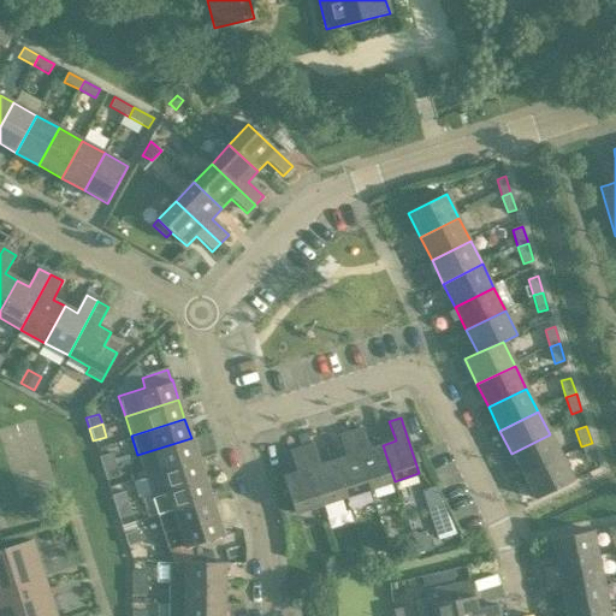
[(369,490),(395,481),(383,445),(368,450),(361,428),(350,432),(369,490)]
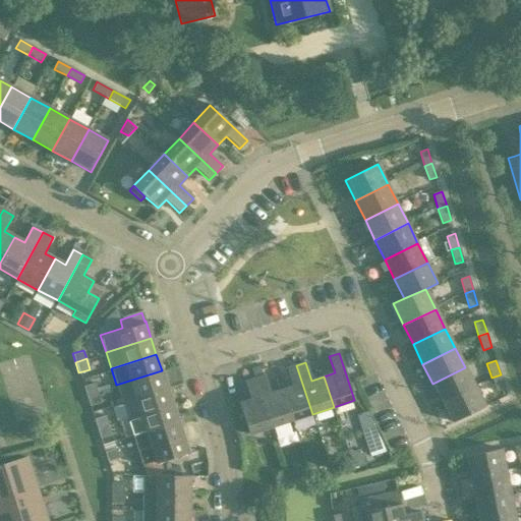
[(281,392),(291,421),(312,414),(296,365),(287,368),(293,388),(281,392)]
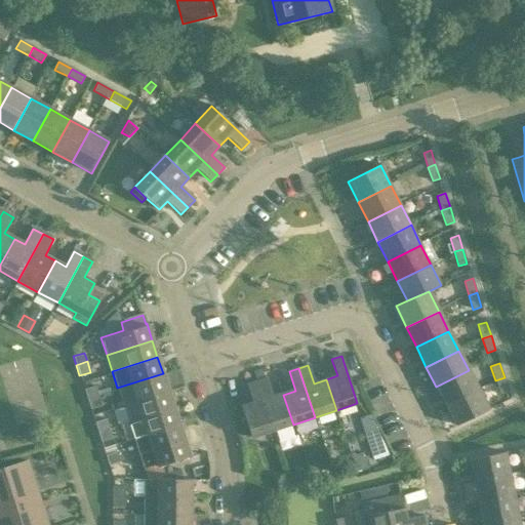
[(478,390),(469,370),(436,387),(445,406),(478,390)]
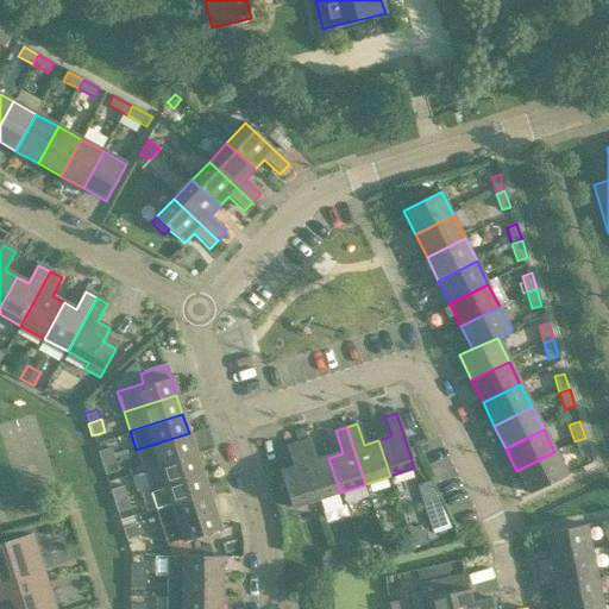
[(136,450),(142,469),(195,452),(189,433),(136,450)]
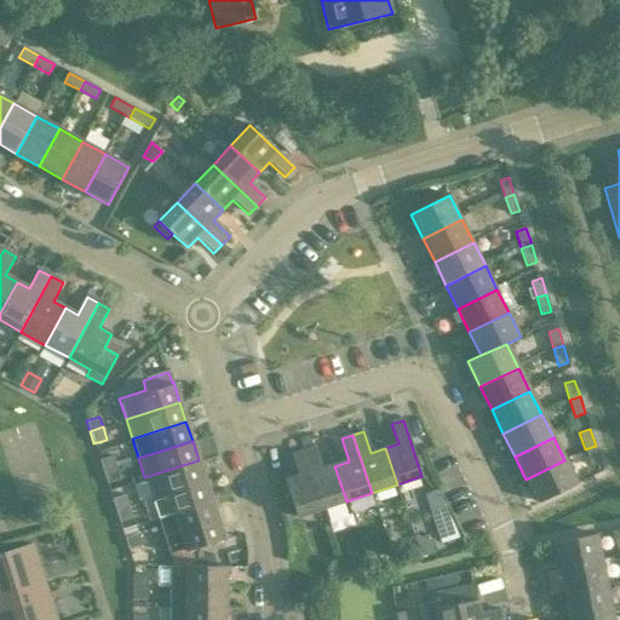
[(601,463),(596,446),(585,449),(590,466),(601,463)]
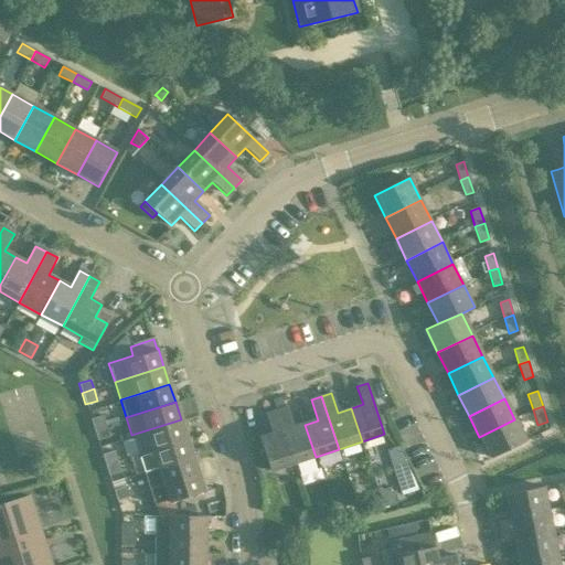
[(275,412),(292,465),(316,457),(305,425),(292,428),(285,408),(275,412)]
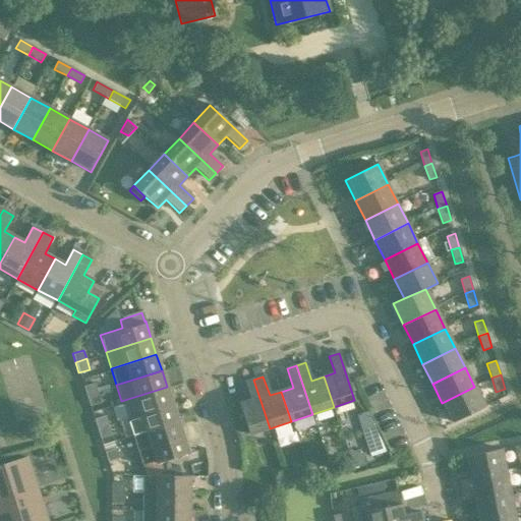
[(249,436),(270,428),(253,380),(244,383),(250,400),(238,404),(249,436)]
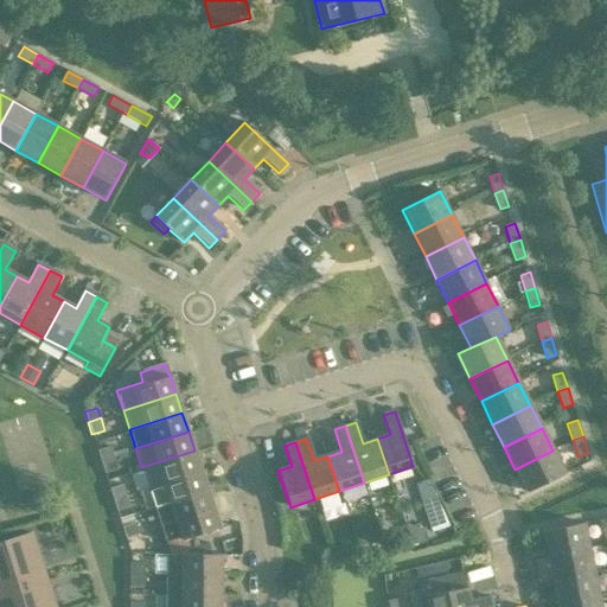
[(100,460),(113,455),(109,446),(96,451),(100,460)]
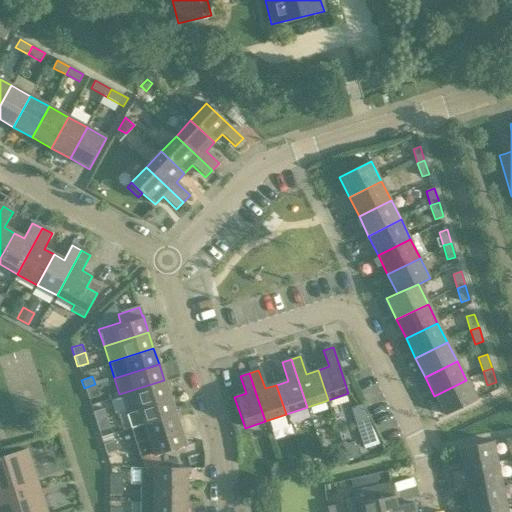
[(124,410),(169,396),(164,380),(119,394),(124,410)]
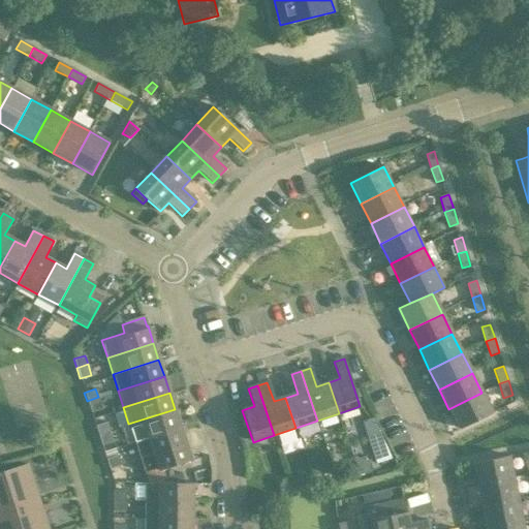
[(492,413),(481,393),(448,409),(459,429),(492,413)]
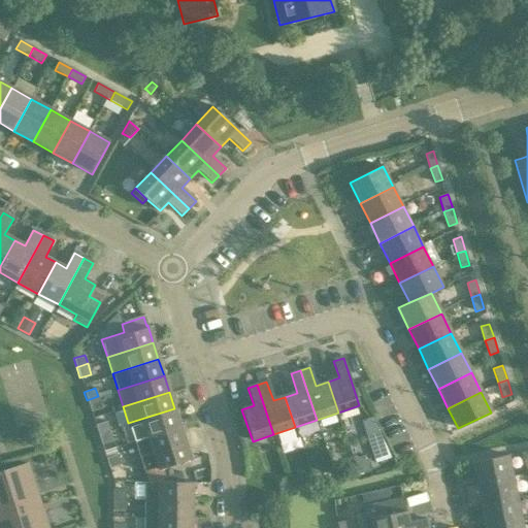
[(101,406),(98,396),(87,400),(90,410),(101,406)]
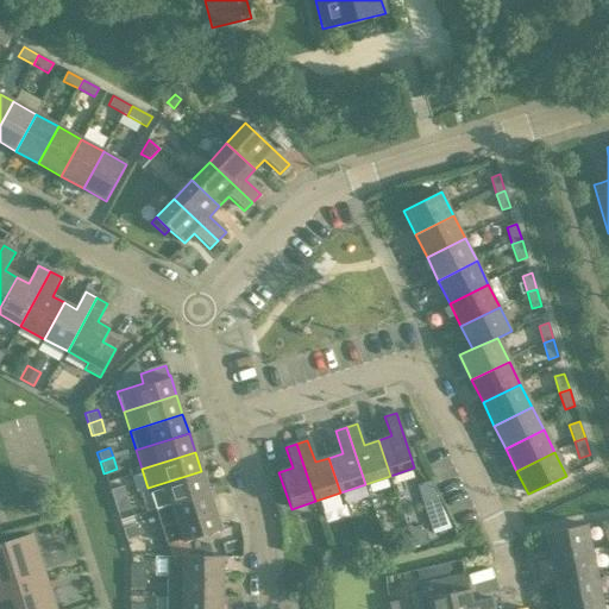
[(155,507),(207,490),(201,471),(148,488),(155,507)]
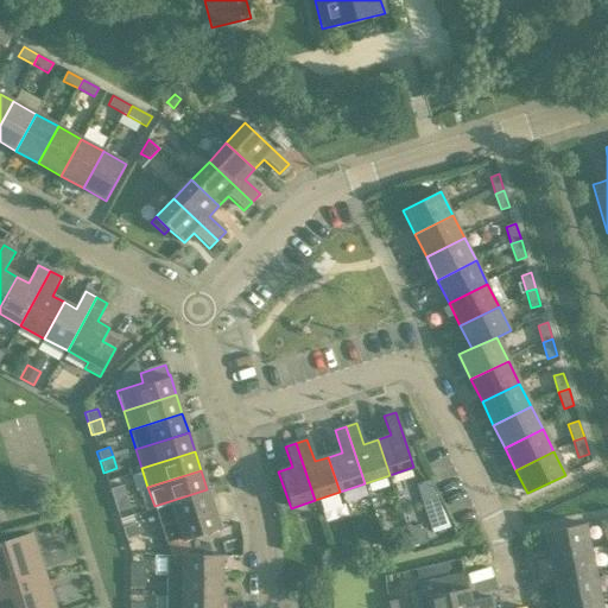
[(112,499),(125,494),(121,485),(109,489),(112,499)]
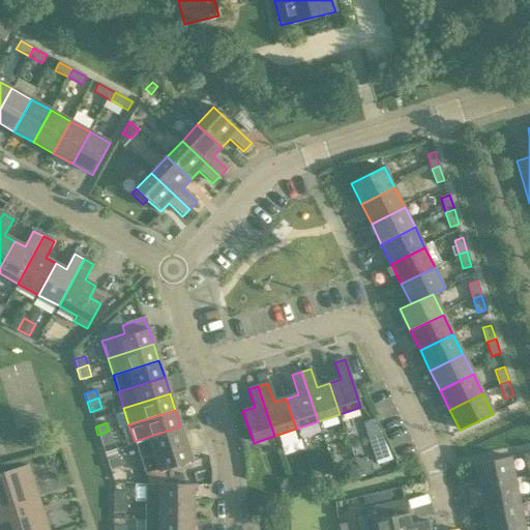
[(180,427),(135,441),(135,443),(140,459),(145,473),(157,469),(158,471),(190,461),(188,455),(185,445),(186,444),(180,427)]
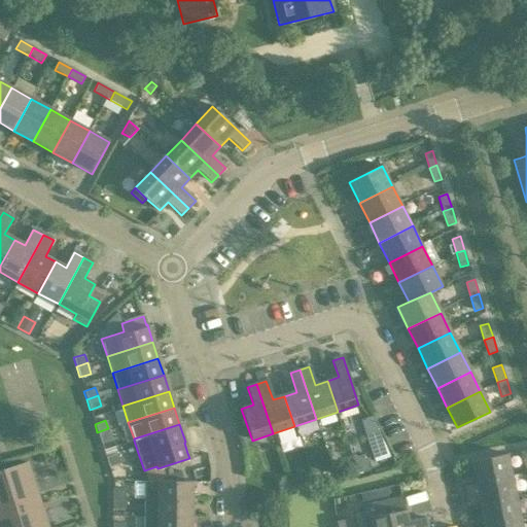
[(111,438),(108,428),(97,432),(101,442),(111,438)]
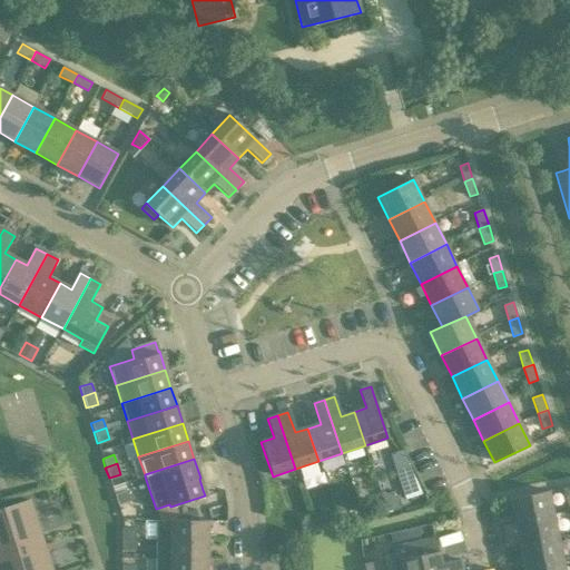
[(118,504),(129,501),(125,489),(114,493),(118,504)]
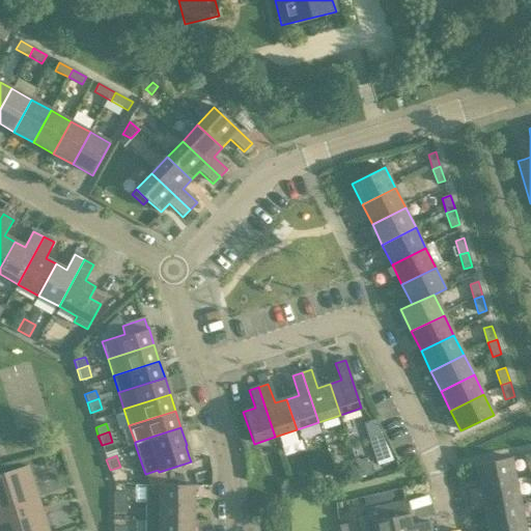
[(474,466),(479,487),(514,480),(509,457),(474,466)]
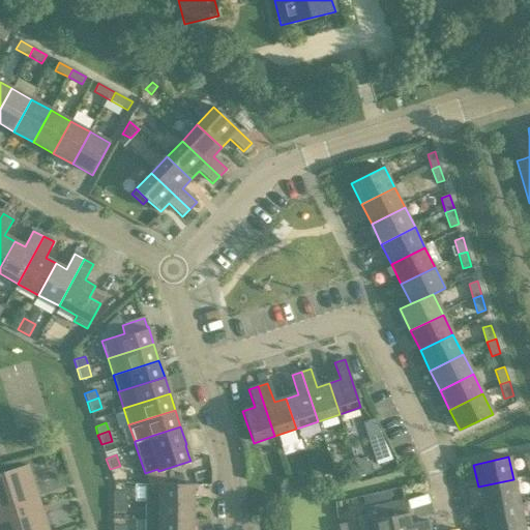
[(47,529),(27,467),(42,462),(42,461),(0,474),(0,529),(47,529)]
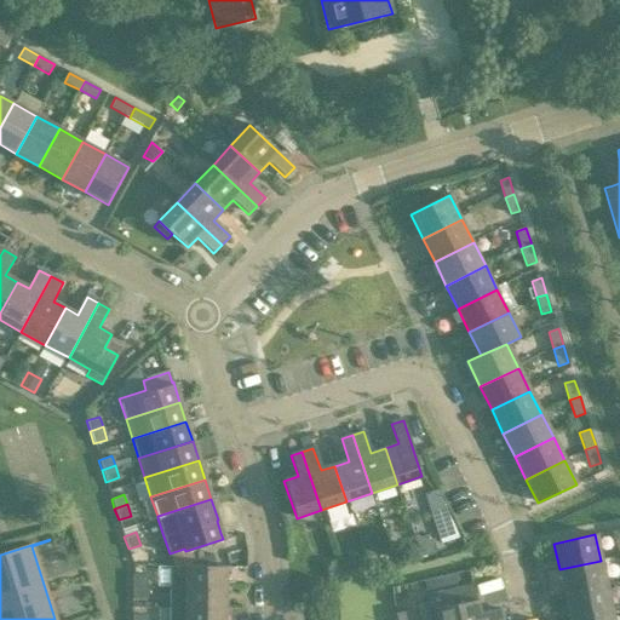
[(184,549),(170,554),(172,566),(189,566),(185,551),(184,549)]
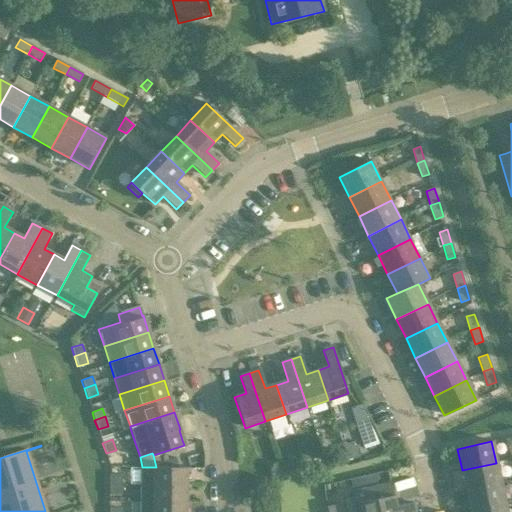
[(496,463),(462,470),(466,492),(500,485),(496,463)]
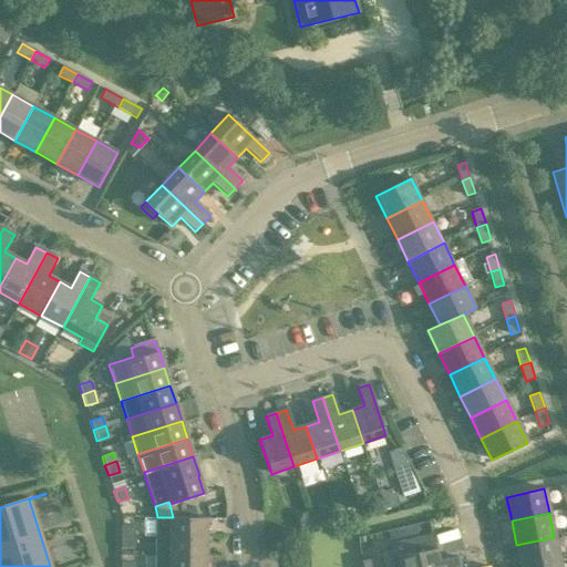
[(155,536),(206,536),(206,517),(173,517),(157,517),(155,517),(155,536)]
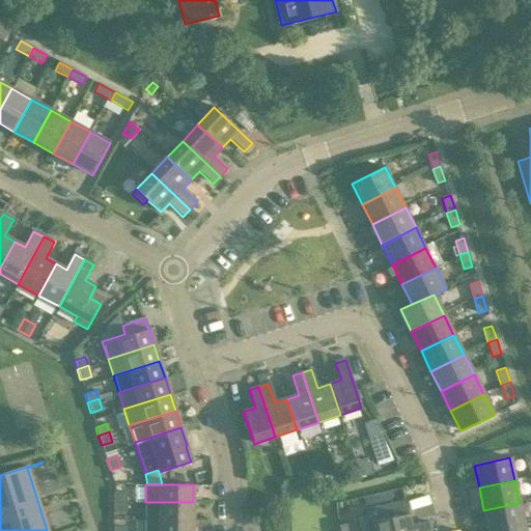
[(114,502),(124,502),(124,492),(114,492),(114,502)]
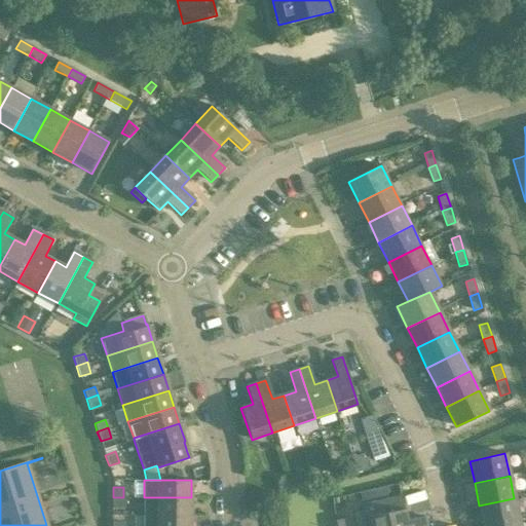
[(123,506),(123,497),(113,497),(112,506),(123,506)]
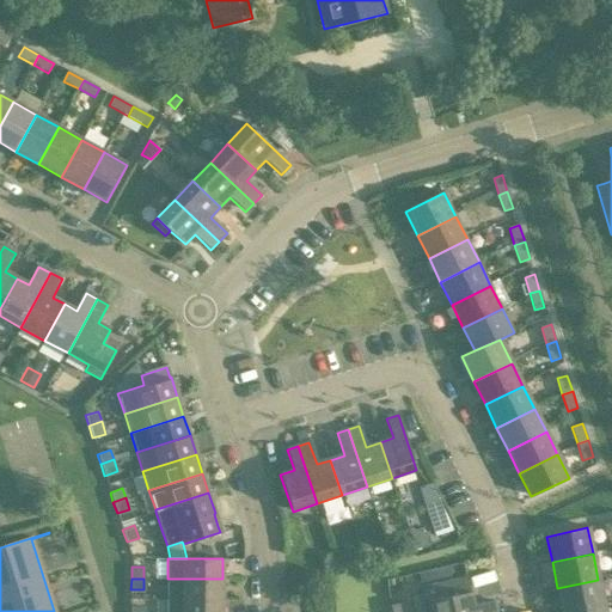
[(167,599),(222,599),(222,579),(167,579),(167,599)]
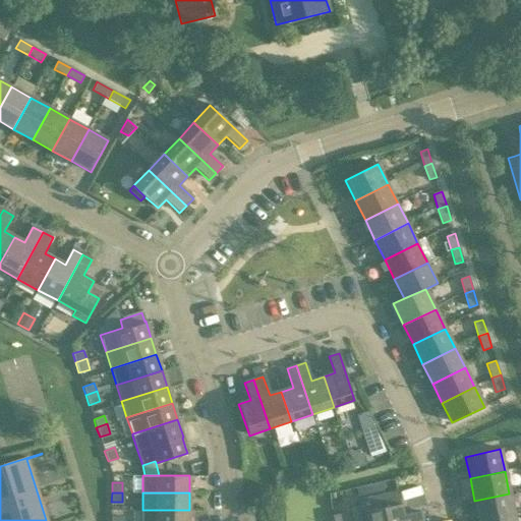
[(421,520),(420,514),(403,517),(401,506),(399,506),(397,494),(357,502),(360,515),(365,514),(366,520),(421,520)]
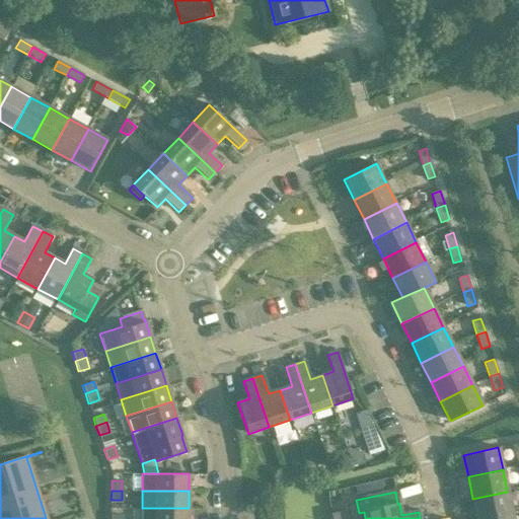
[(507,492),(472,499),(476,518),(480,518),(512,513),(507,492)]
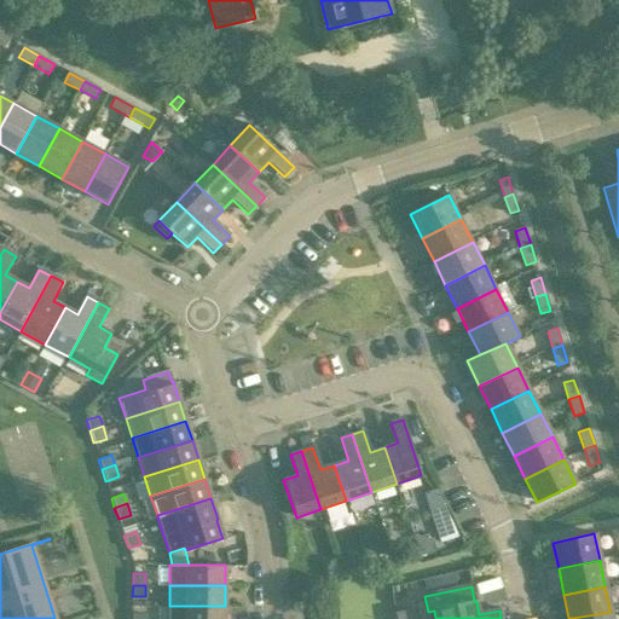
[(168,618),(224,618),(225,606),(169,606),(168,618)]
